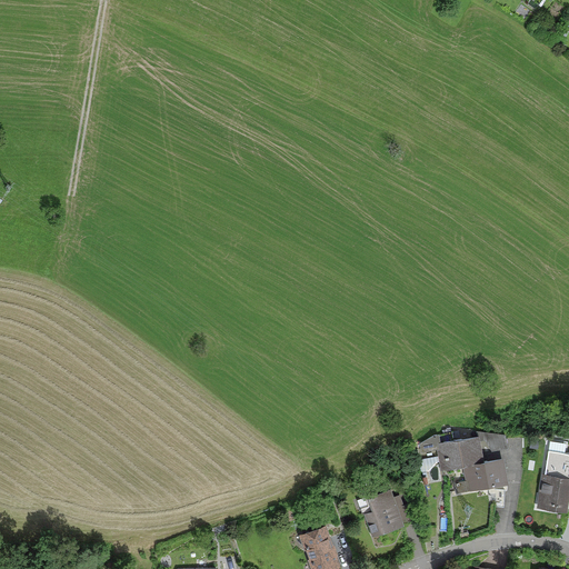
[(462,462),(485,458),(479,433),(460,437),(441,440),(440,431),(435,433),(420,442),(422,451),(437,448),(440,469),(463,465),(462,462)]
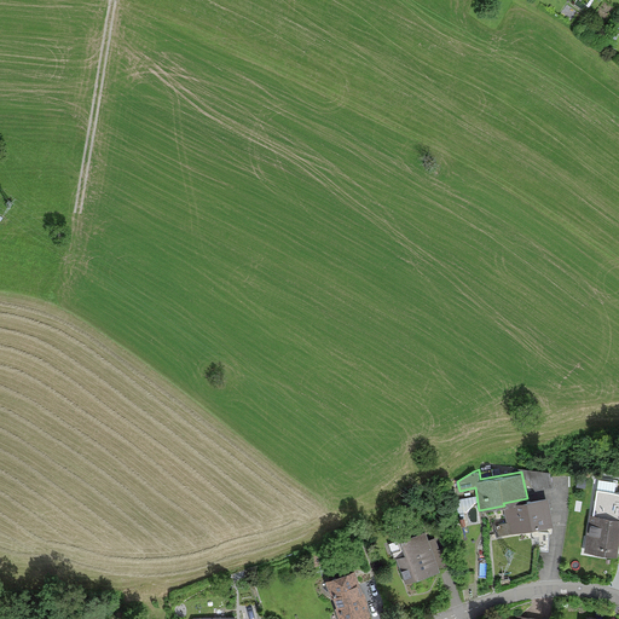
[(618,490),(597,487),(594,513),(618,515),(618,490)]
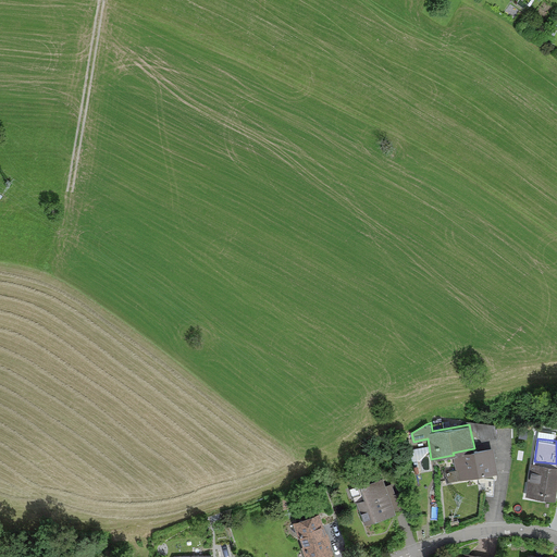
[(498,471),(493,445),(480,447),(474,448),(453,453),(454,455),(456,469),(445,471),(447,481),(498,471)]
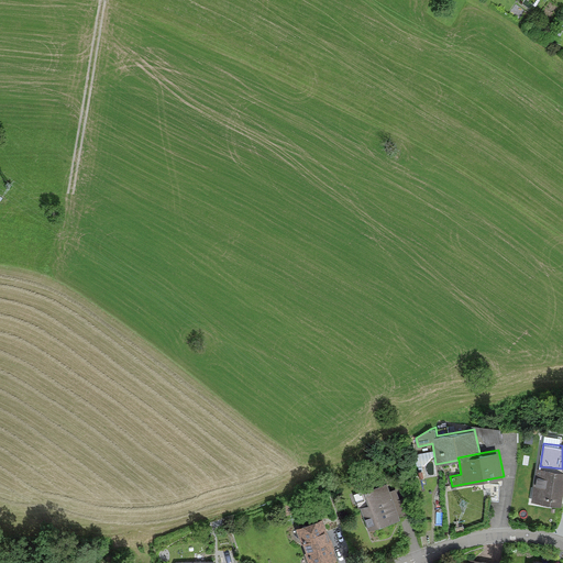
[(562,468),(540,466),(537,466),(532,500),(562,505),(562,497),(562,468)]
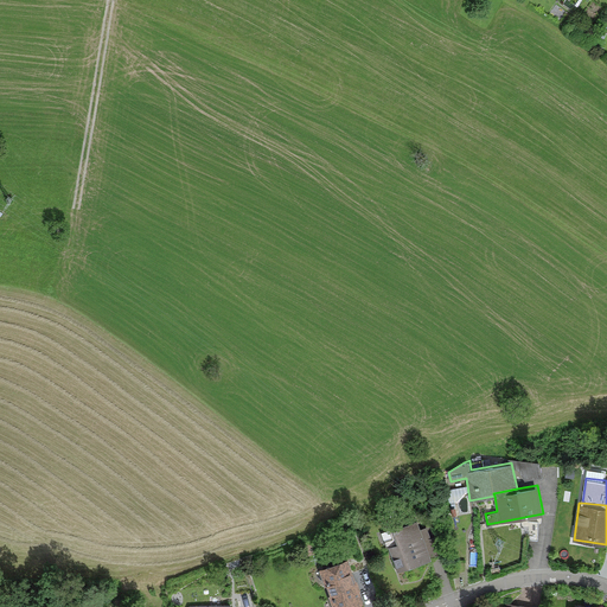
[(417,516),(393,524),(398,540),(388,543),(397,569),(433,557),(432,554),(442,550),(433,524),(421,528),(417,516)]
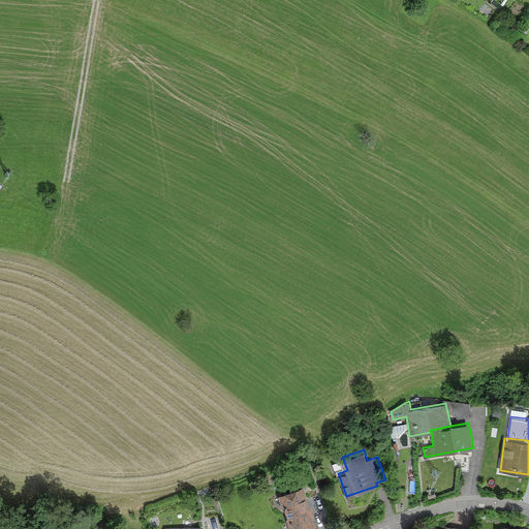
[(303,484),(278,494),(290,528),(299,528),(318,522),(311,504),(303,484)]
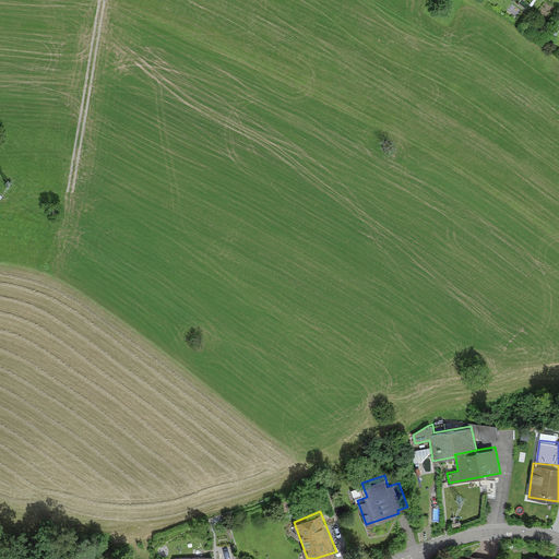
[(225,544),(217,547),(222,558),(229,556),(225,544)]
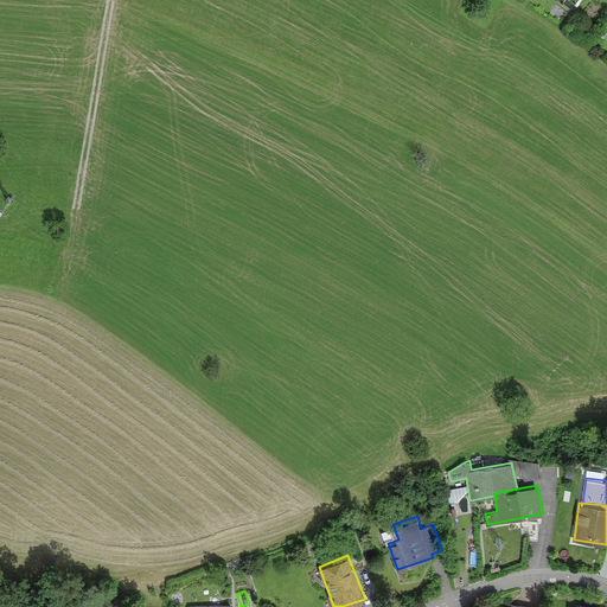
[(183,593),(168,593),(170,604),(184,604),(183,593)]
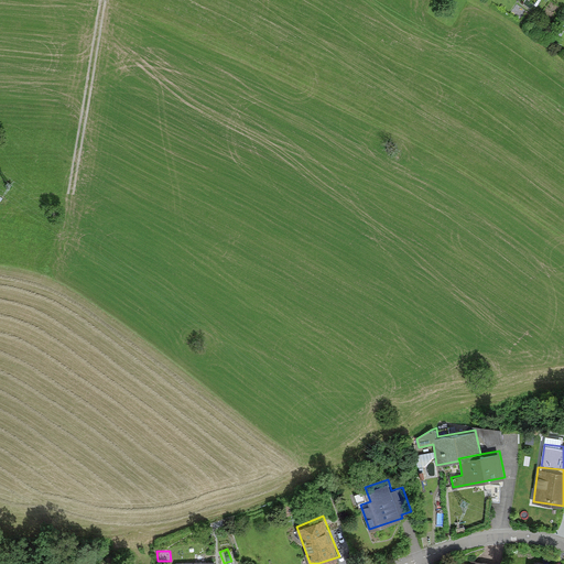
All buildings are outlined.
